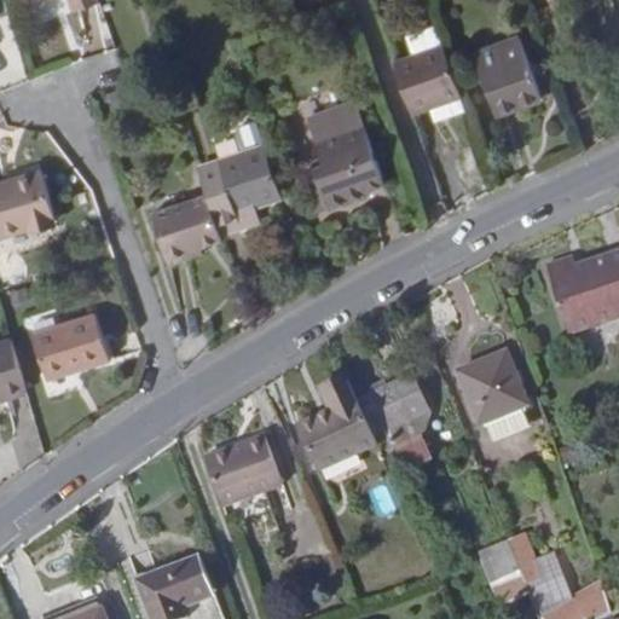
[(241,36),(229,40),(233,55),(244,50),(241,36)]
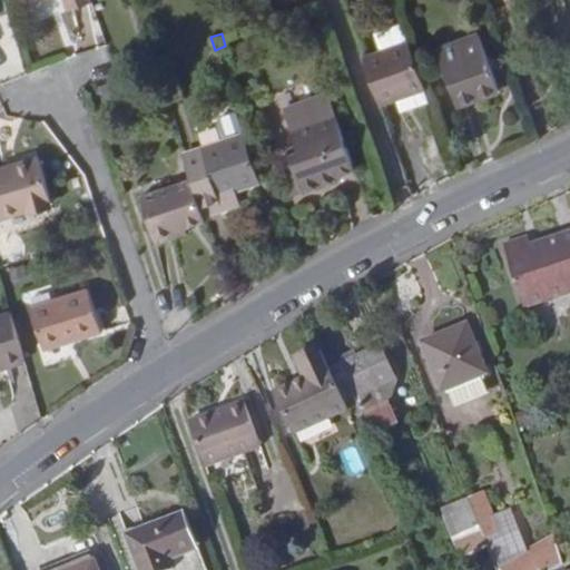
[(485,58),(478,39),(438,57),(460,106),(499,89),(490,70),(494,61),(485,58)]
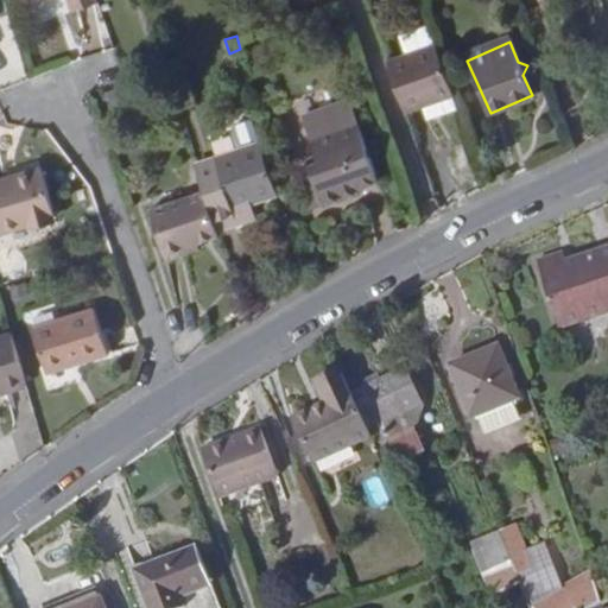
[(404,116),(457,99),(439,50),(438,48),(386,64),(393,83),(404,116)]
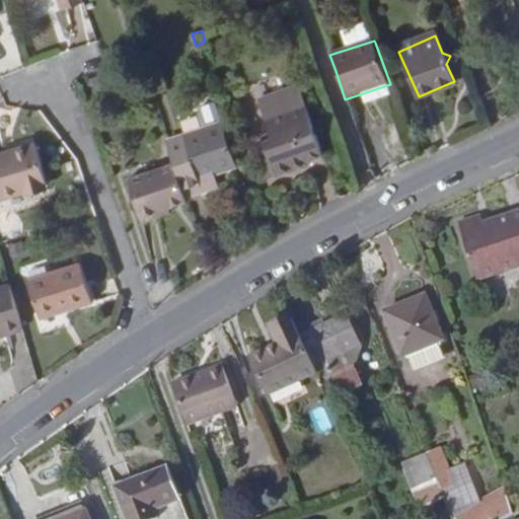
[(273,142),(284,175),(313,165),(312,161),(323,157),(307,110),(273,123),(279,140),(273,142)]
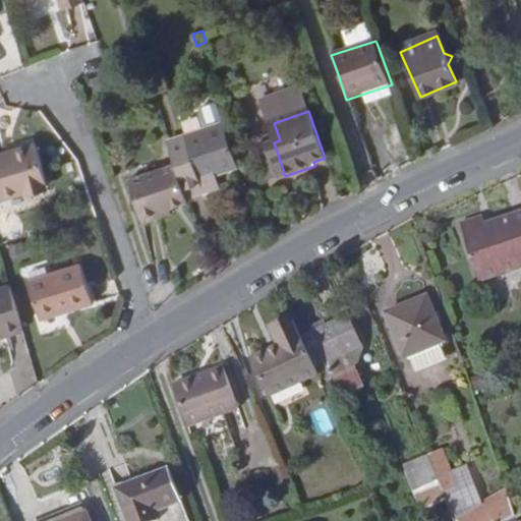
[(187,203),(206,196),(201,183),(217,178),(238,171),(224,130),(169,149),(174,163),(187,203)]
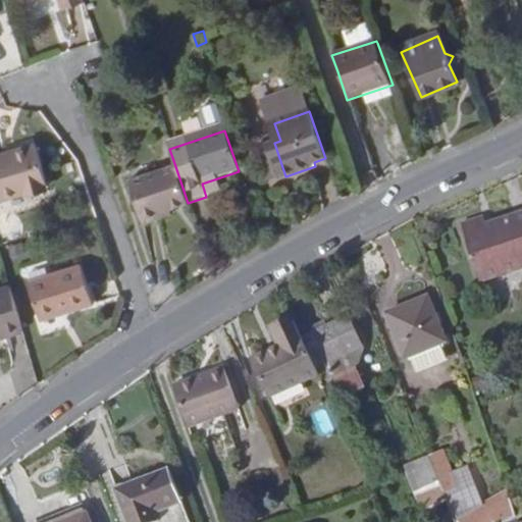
[(272,180),(285,176),(274,143),(262,147),(272,180)]
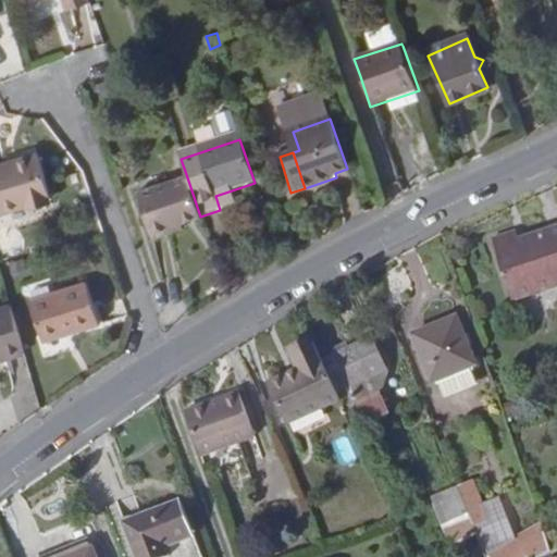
[(39,157),(0,168),(0,215),(0,218),(52,201),(39,157)]
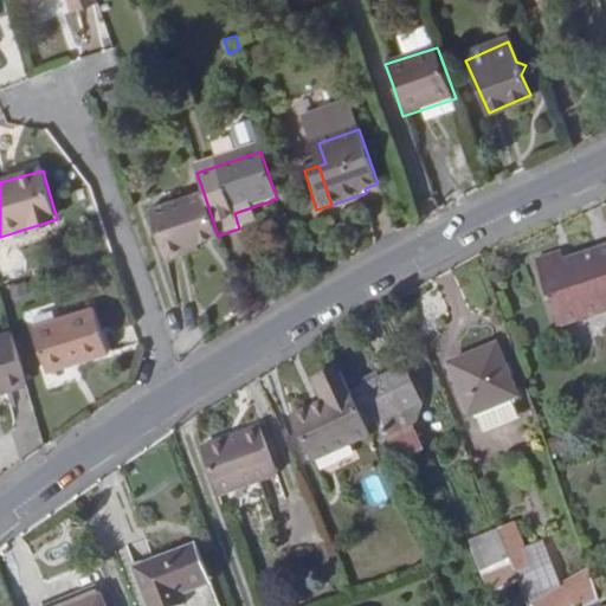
[(202,189),(199,191),(214,237),(218,236),(202,189)]
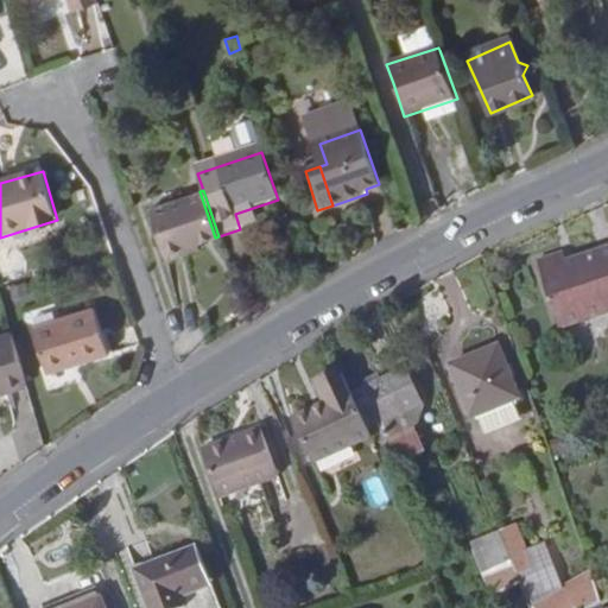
[(191,217),(200,242),(215,238),(200,191),(188,196),(189,198),(173,204),(178,221),(191,217)]
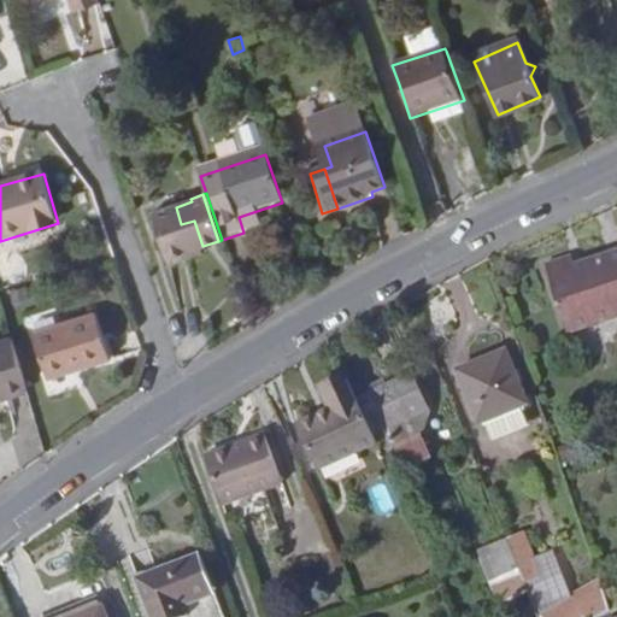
[(182,252),(203,246),(194,221),(181,224),(176,207),(192,201),(191,199),(166,207),(182,252)]
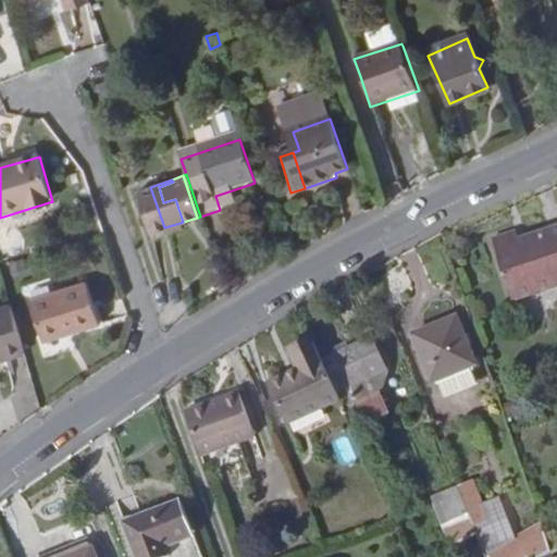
[(153,238),(166,234),(164,227),(150,187),(137,192),(153,238)]
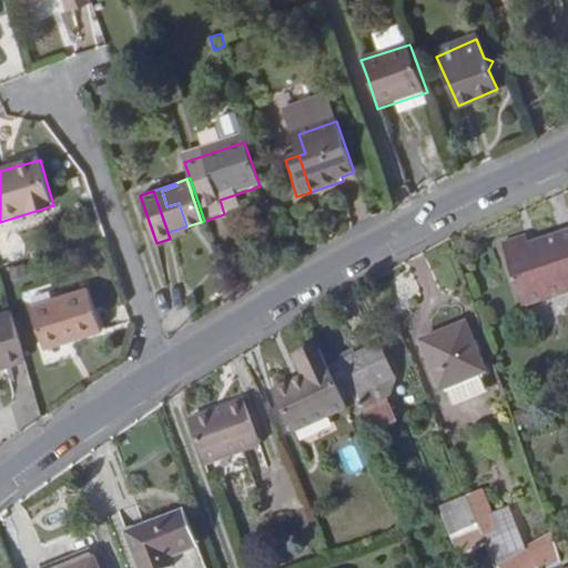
[(220,200),(224,214),(241,210),(236,194),(220,200)]
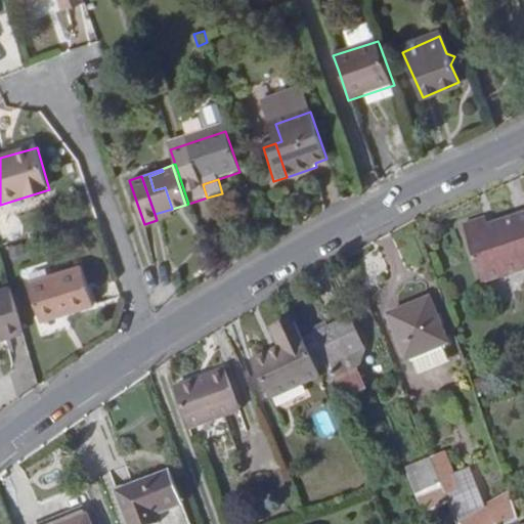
[(174,215),(172,209),(155,214),(157,220),(174,215)]
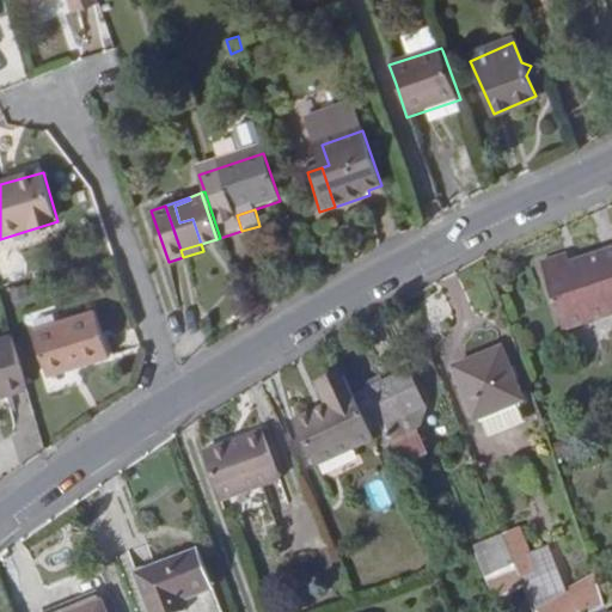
[(554,254),(530,262),(552,330),(611,308),(611,256),(607,244),(556,261),(554,254)]
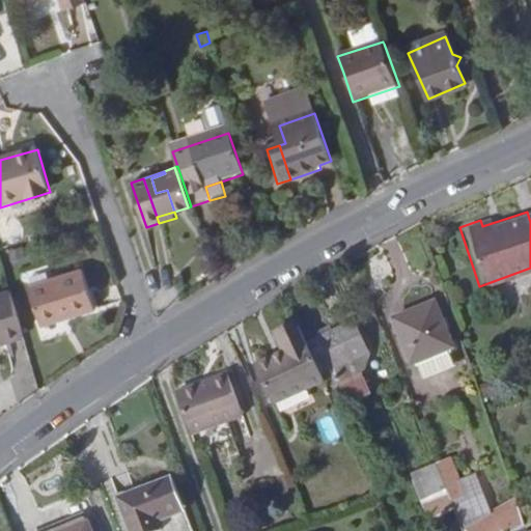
[(85,286),(30,303),(42,343),(96,327),(85,286)]
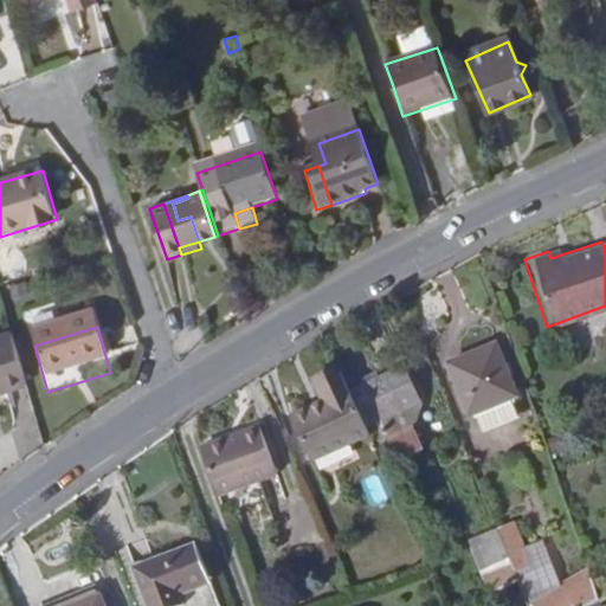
[(514,403),(495,350),(456,365),(474,416),(514,403)]
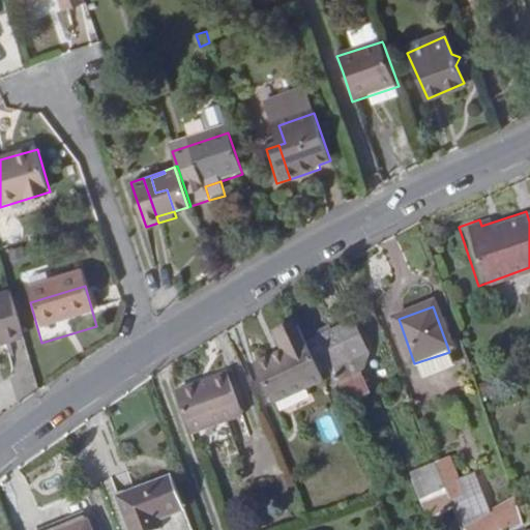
[(261,354),(275,393),(328,374),(326,369),(314,336),(306,318),(285,326),(291,343),(261,354)]
